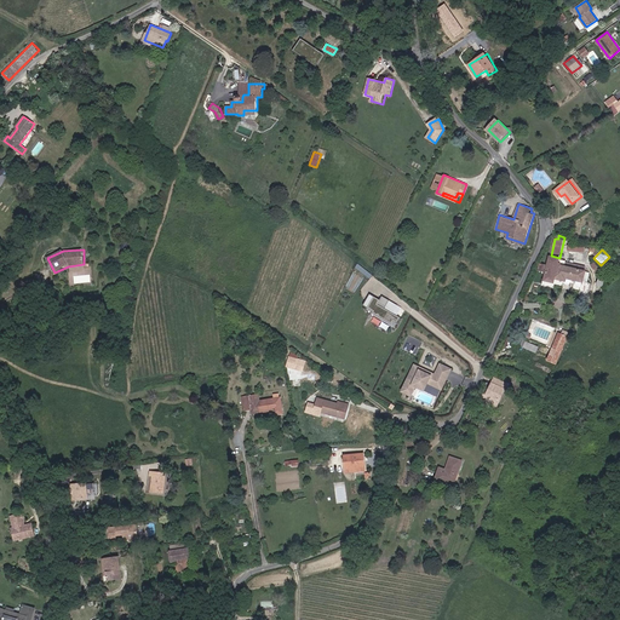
[(560,258),(551,256),(546,281),(556,283),(556,279),(567,281),(568,277),(585,281),(587,270),(560,264),(561,258),(560,258)]
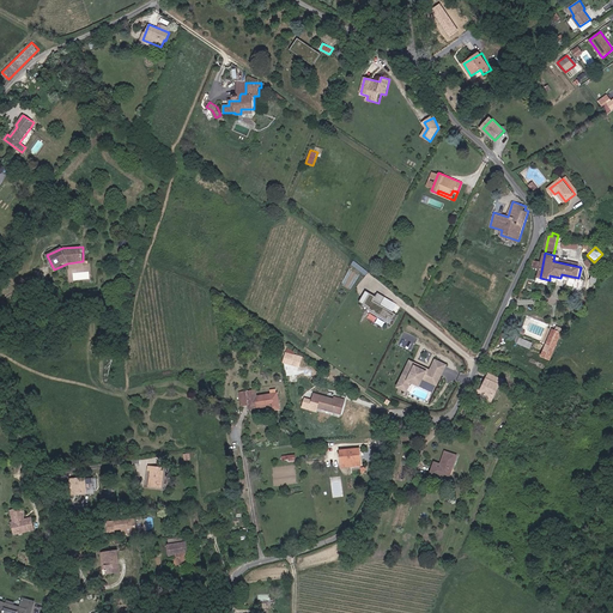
[(392,313),(395,315),(398,309),(382,301),(386,292),(378,289),(376,292),(370,290),(365,302),(371,304),(370,305),(390,316),(392,313)]
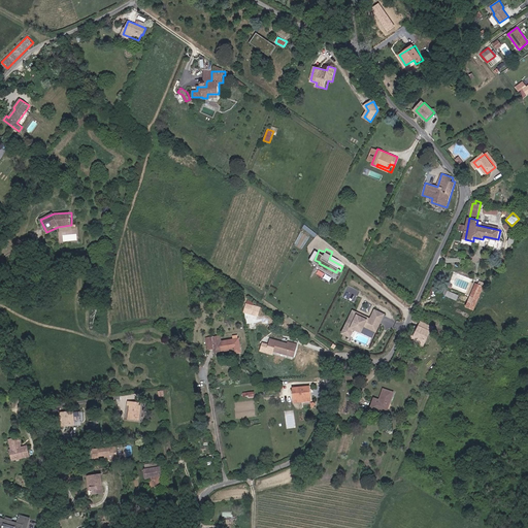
[(485,287),(476,284),(471,296),(480,299),(485,287)]
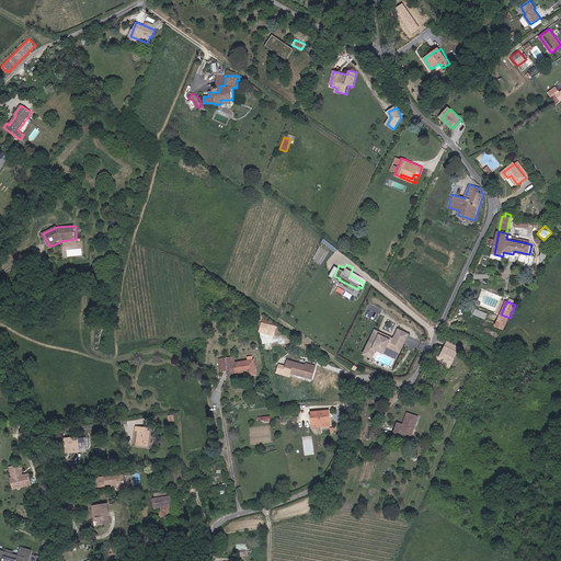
[(485,319),(488,313),(477,309),(474,315),(485,319)]
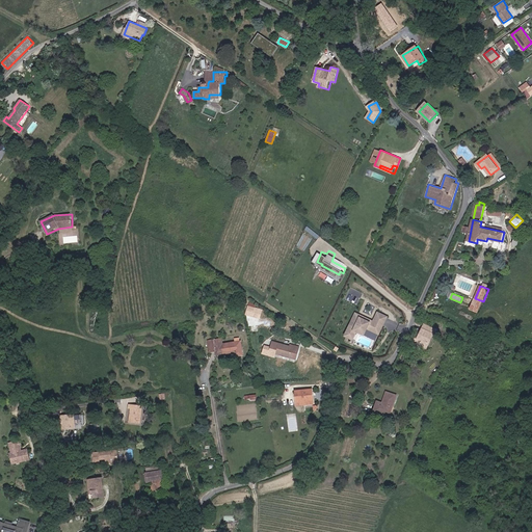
[(464,297),(457,310),(464,313),(471,300),(464,297)]
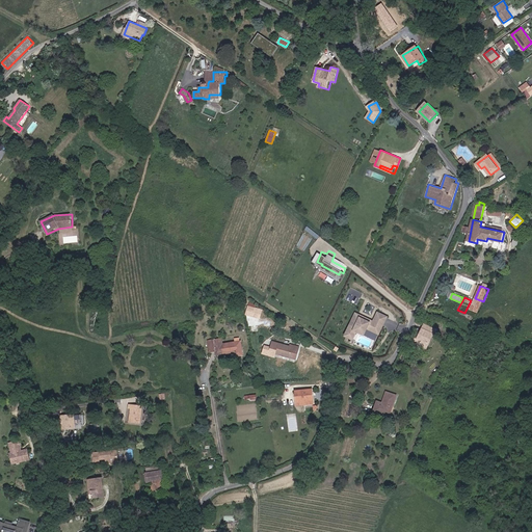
[(376,312),(372,321),(365,317),(355,313),(344,337),(353,341),(356,333),(365,337),(368,329),(379,336),(388,317),(376,312)]
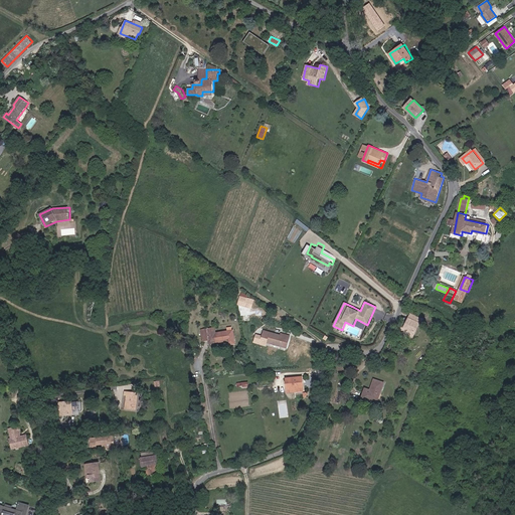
[(403,326),(399,335),(411,341),(422,318),(411,312),(404,327),(403,326)]
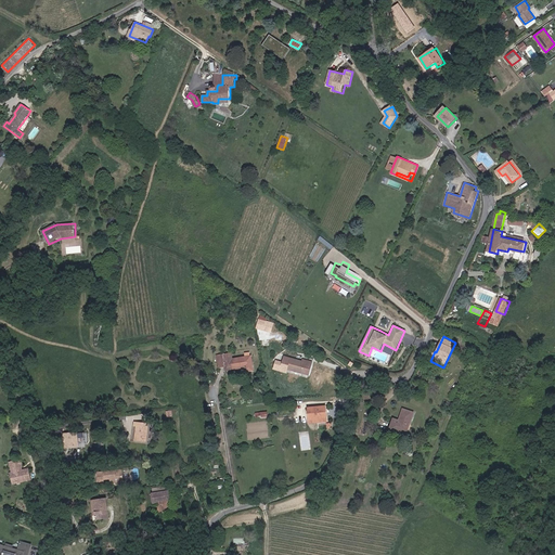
[(231,352),(217,353),(218,365),(224,365),(224,371),(239,369),(240,374),(253,373),(250,357),(231,359),(231,352)]
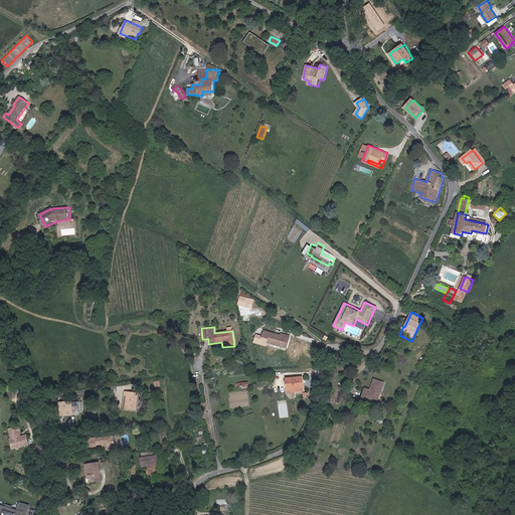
[(263,330),(260,344),(267,345),(268,342),(287,347),(290,335),(282,333),(282,335),(263,330)]
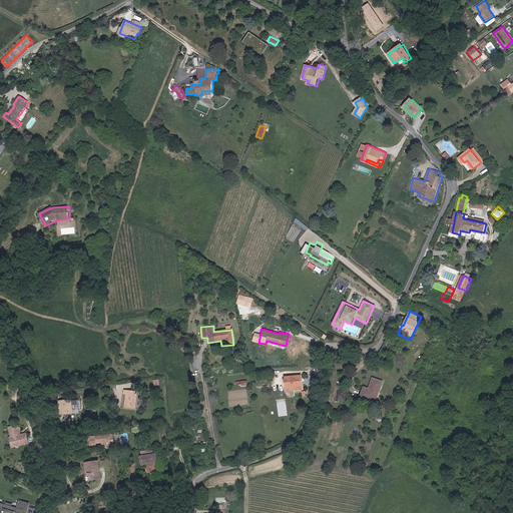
[(287,389),(294,388),(295,390),(304,389),(302,375),(286,377),(287,389)]
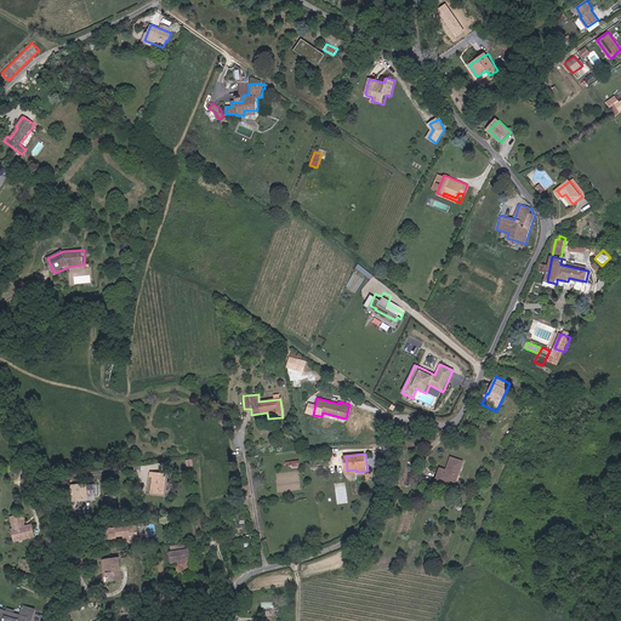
[(442,467),(437,478),(455,485),(463,461),(453,457),(448,469),(442,467)]
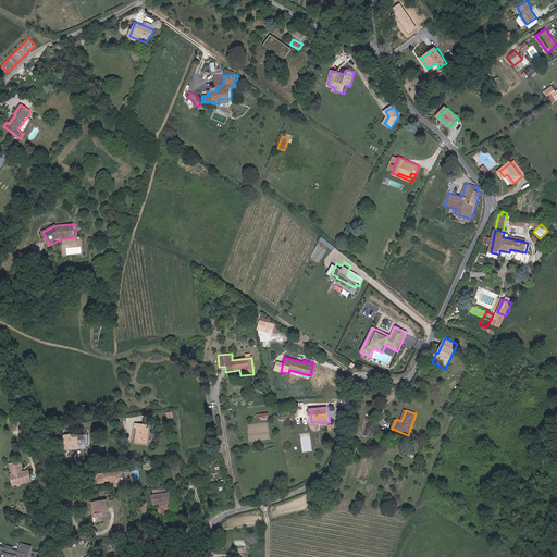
[(137,428),(135,442),(146,443),(149,424),(135,422),(134,426),(137,428)]
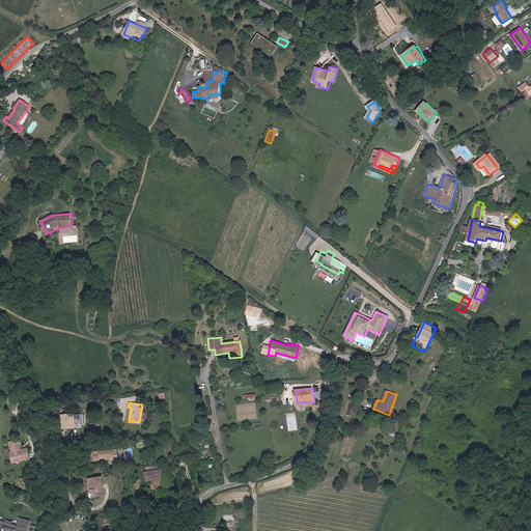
[(62,414),(62,427),(78,426),(78,414),(62,414)]
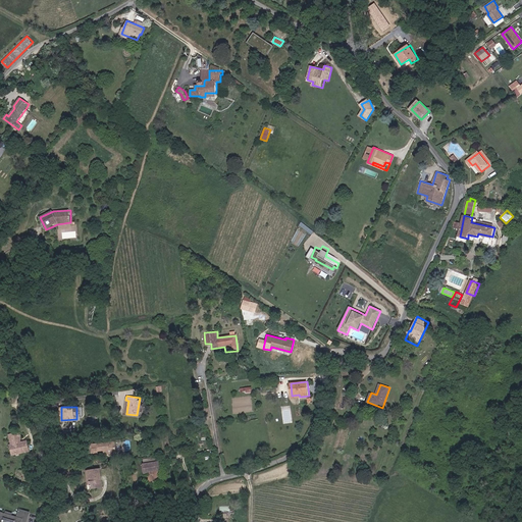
[(14,444),(16,453),(17,454),(20,454),(19,452),(30,450),(27,439),(20,440),(18,431),(9,434),(12,444),(14,444)]
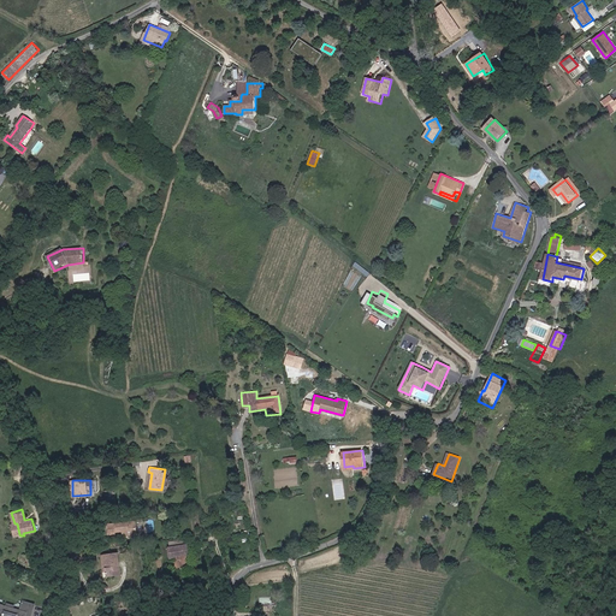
[(150,526),(153,526),(153,521),(142,521),(142,526),(144,526),(144,531),(150,531),(150,526)]
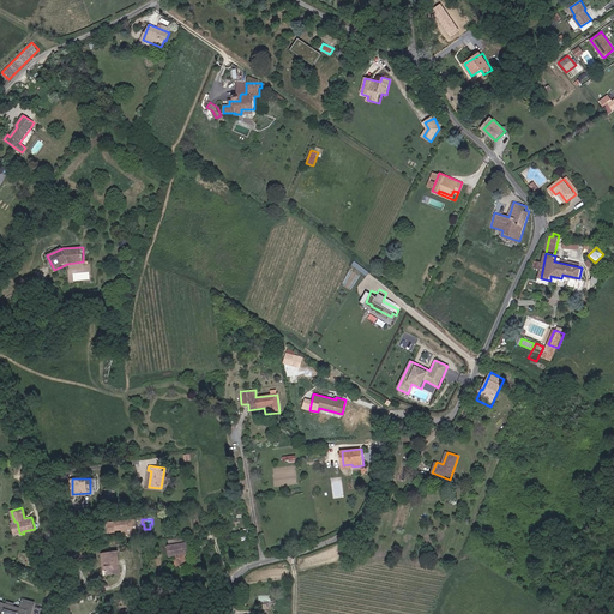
[(136,521),(108,523),(109,533),(115,533),(115,530),(124,529),(124,534),(137,533),(136,521)]
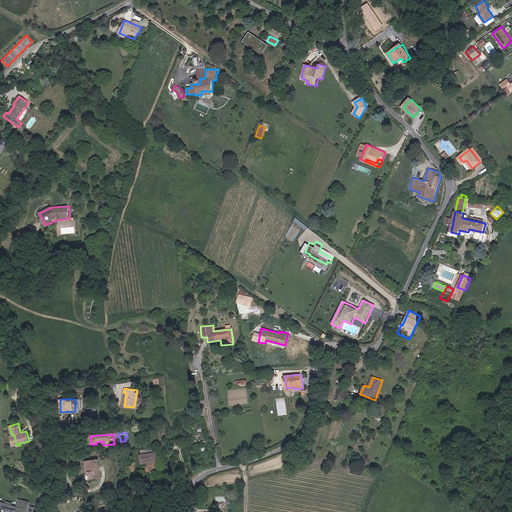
[(58,447),(65,446),(63,435),(57,436),(58,447)]
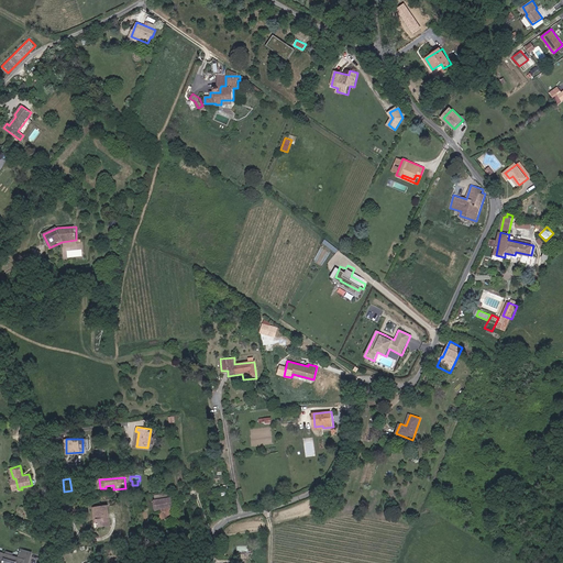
[(169,507),(174,507),(173,497),(169,498),(156,499),(157,508),(159,508),(161,511),(159,511),(161,519),(172,518),(170,511),(169,507)]
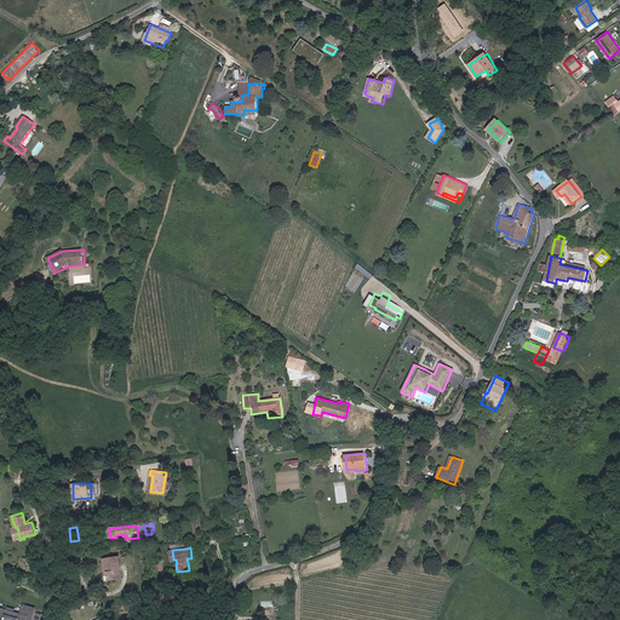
[(120,557),(104,560),(107,578),(112,577),(112,580),(118,580),(118,578),(122,578),(120,557)]
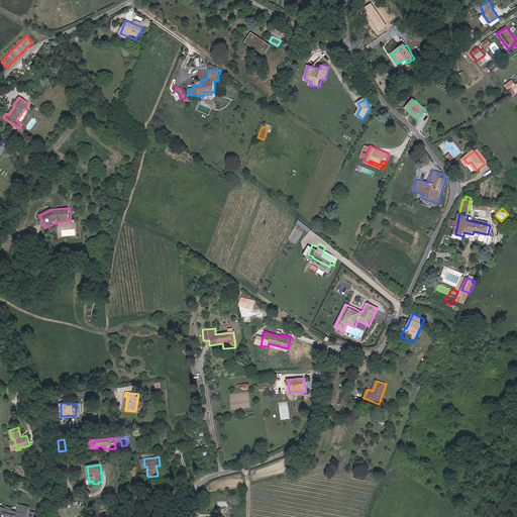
[(0,505),(0,515),(5,516),(27,516),(30,507),(20,504),(18,511),(0,505)]
